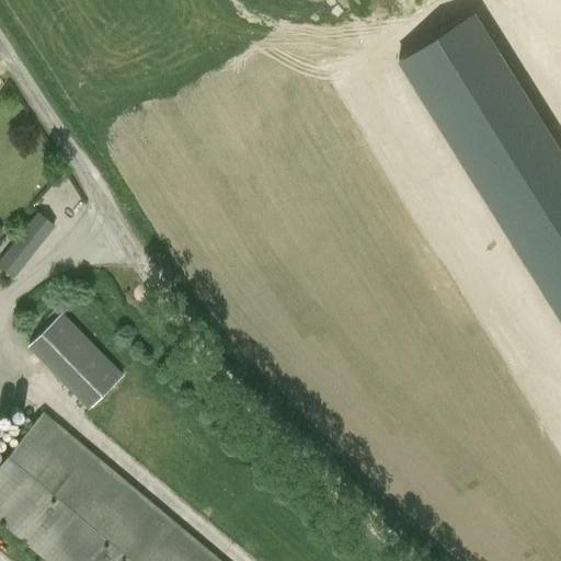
[(560,153),(473,13),(396,61),(560,324),(560,153)]
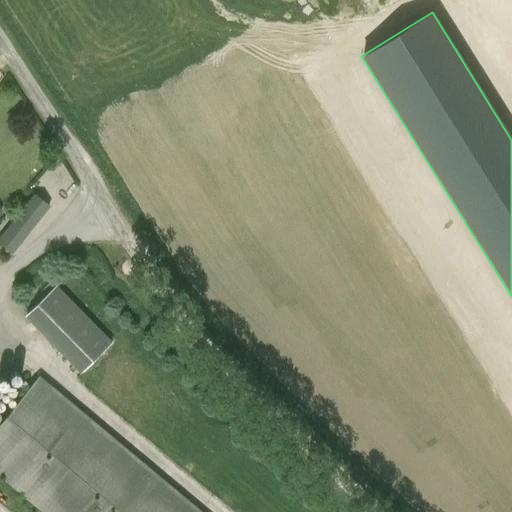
[(0,245),(12,255),(28,236),(50,207),(34,194),(0,237),(0,245)]
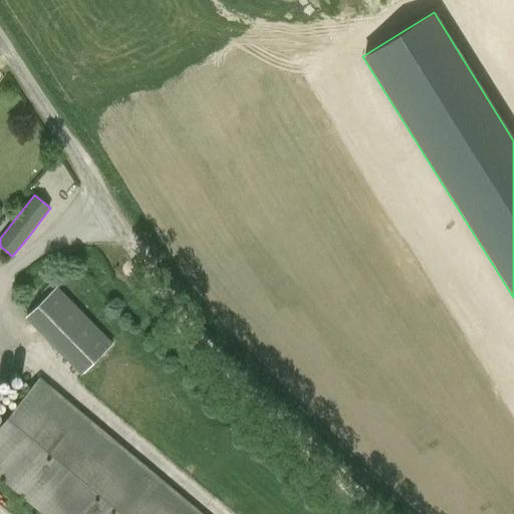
[(24,318),(80,375),(113,343),(56,286),(24,318)]
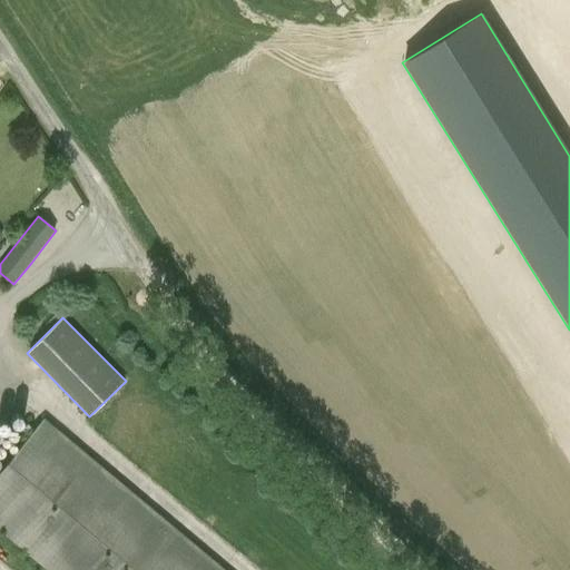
[(224,569),(42,420),(0,470),(0,530),(48,569),(224,569)]
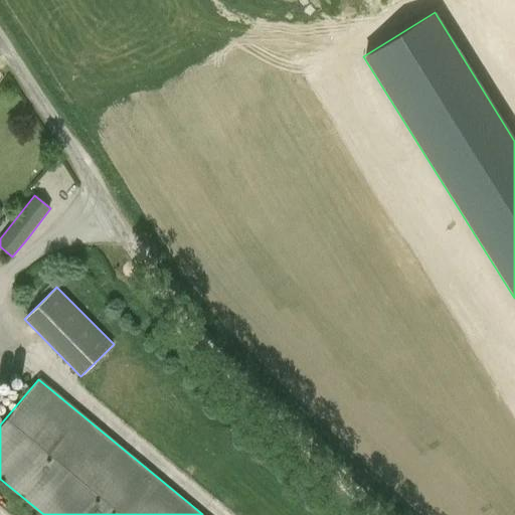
[(0,514),(12,514),(0,505),(0,514)]
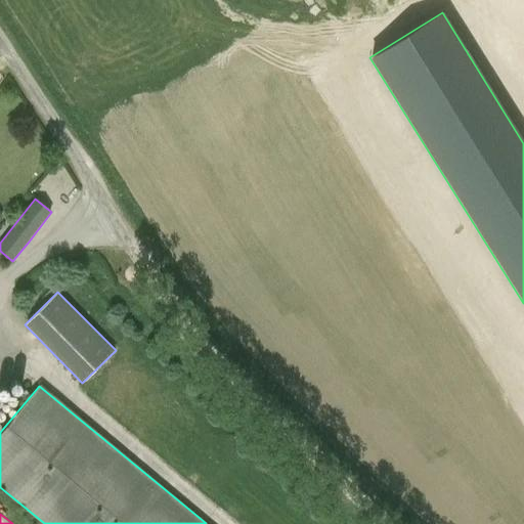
All buildings are outlined.
